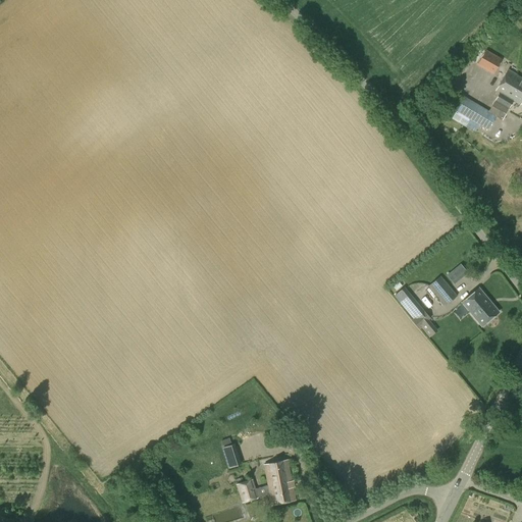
[(492,74),(502,59),(485,50),(476,65),(492,74)]
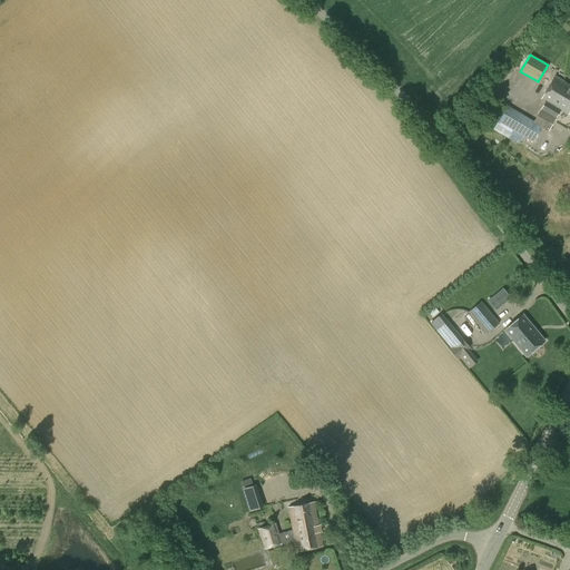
[(546,101),(540,109),(556,118),(556,117),(560,109),(568,114),(569,109),(569,85),(566,82),(553,76),(541,99),(546,101)]
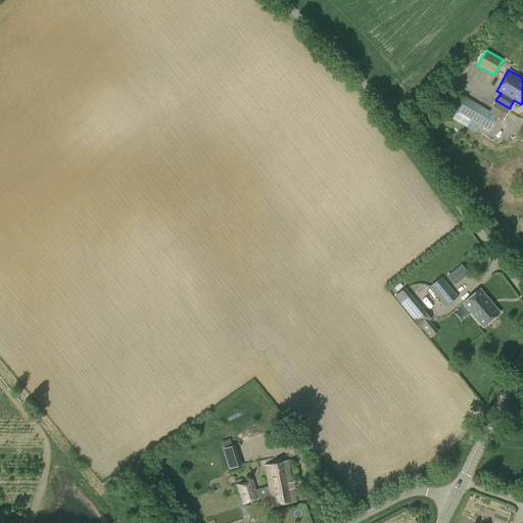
[(503,121),(510,108),(495,100),(489,111),(465,97),(457,112),(488,130),(496,116),(503,121)]
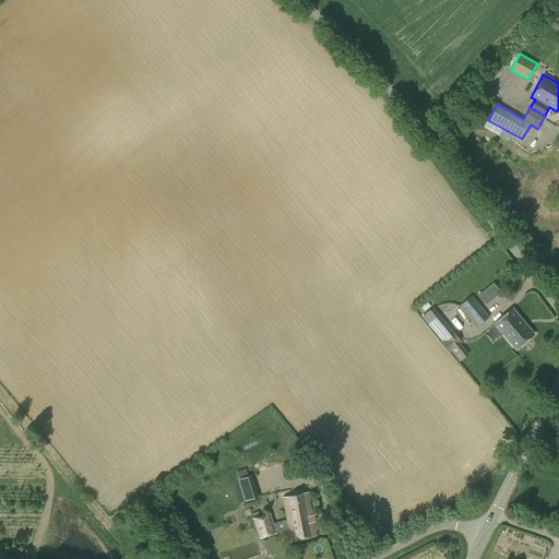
[(486,304),(500,292),(494,284),(478,295),(486,304)]
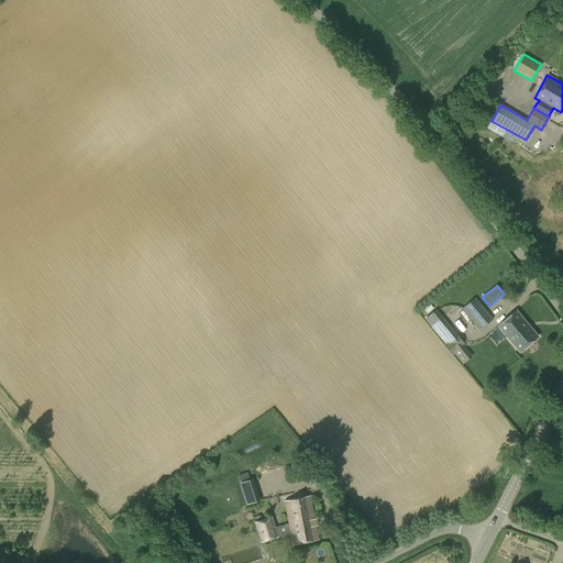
[(479,329),(493,319),(475,298),(462,309),(479,329)]
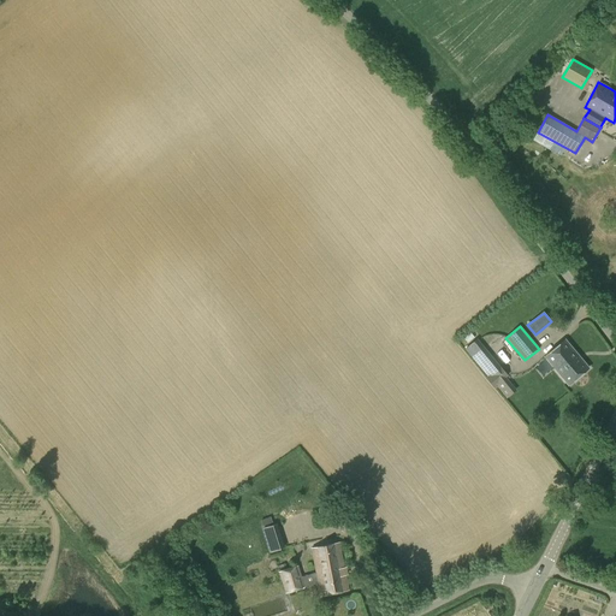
[(568,384),(587,367),(564,339),(545,356),(568,384)]
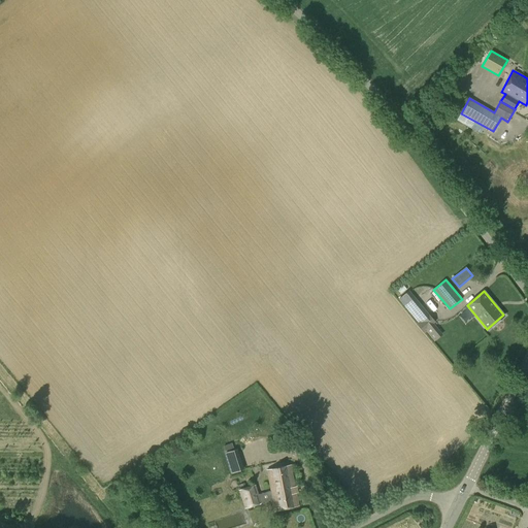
[(424,333),(436,323),(428,314),(416,324),(424,333)]
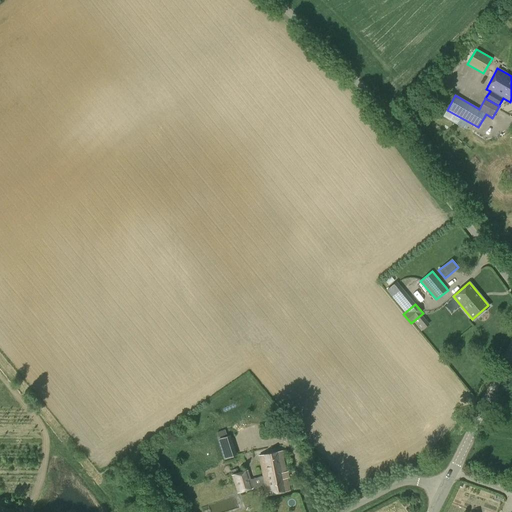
[(225,459),(237,455),(230,435),(218,439),(225,459)]
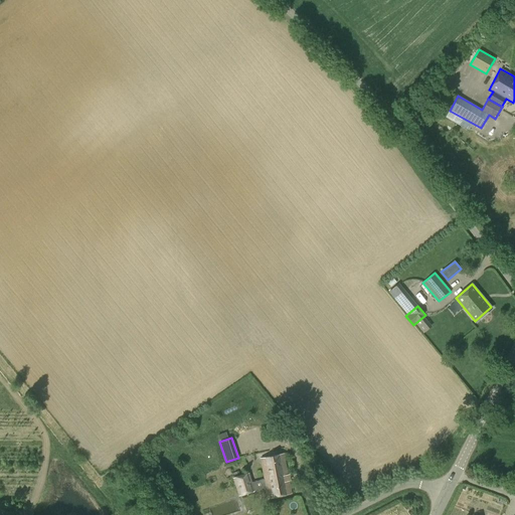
[(291,493),(283,454),(260,458),(264,478),(251,482),(248,473),(232,478),(238,496),(242,494),(251,491),(254,490),(266,486),(268,498),(291,493)]
